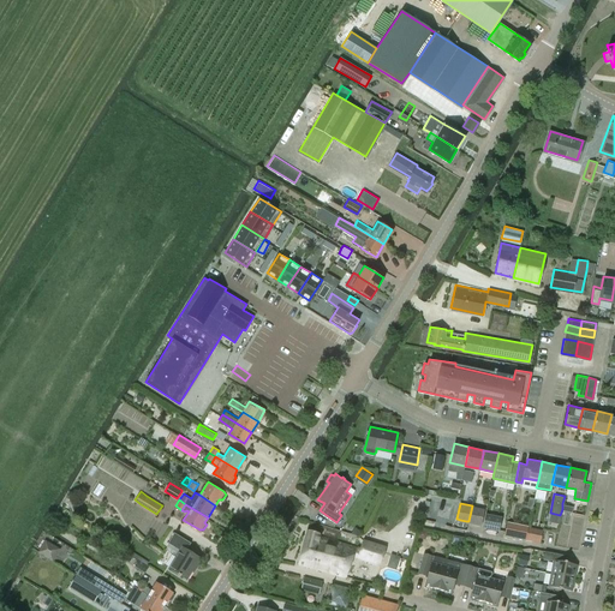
[(481,523),(483,508),(472,505),(469,521),(481,523)]
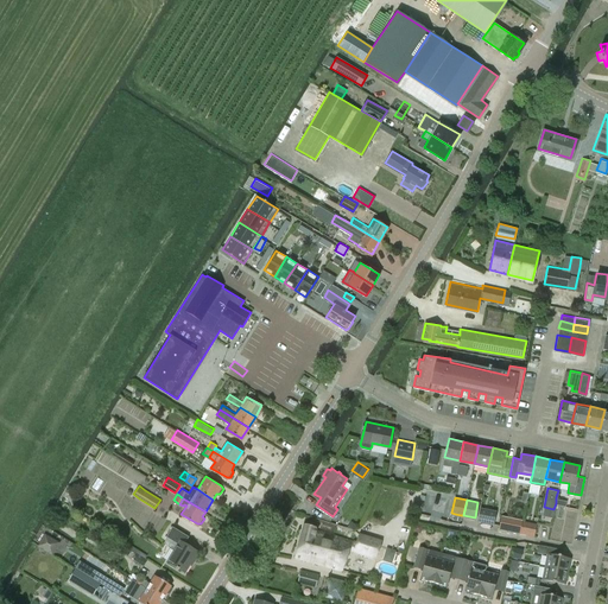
[(477,519),(493,521),(495,510),(480,507),(477,519)]
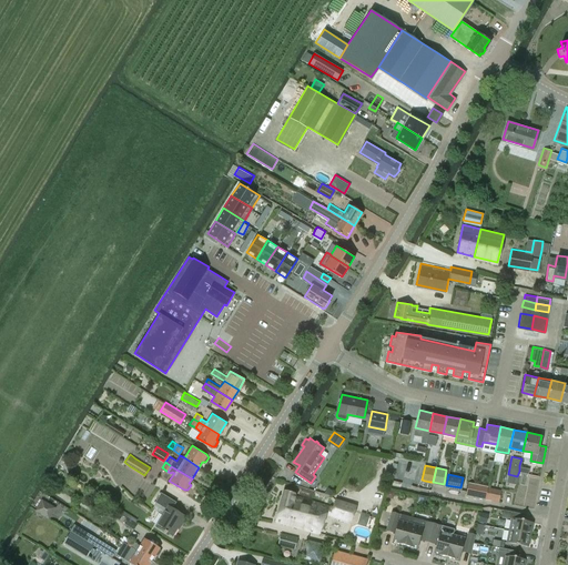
[(488,484),(468,481),(465,495),(476,497),(476,496),(485,498),(488,484)]
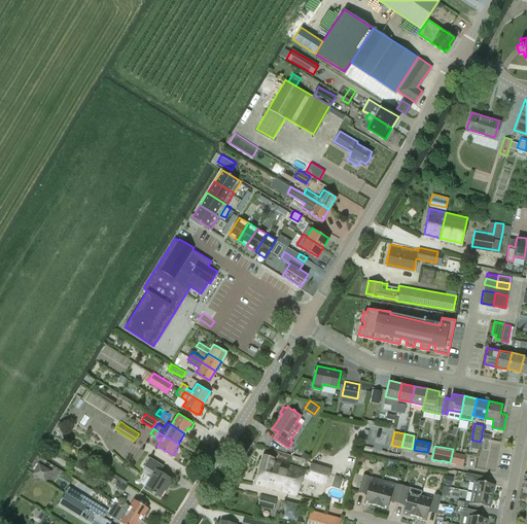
[(463,461),(464,453),(453,451),(452,459),(463,461)]
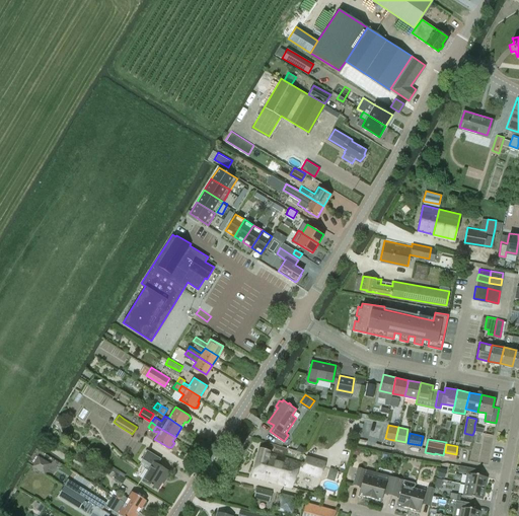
[(275,481),(283,455),(277,453),(269,451),(270,448),(260,446),(252,474),(275,481)]
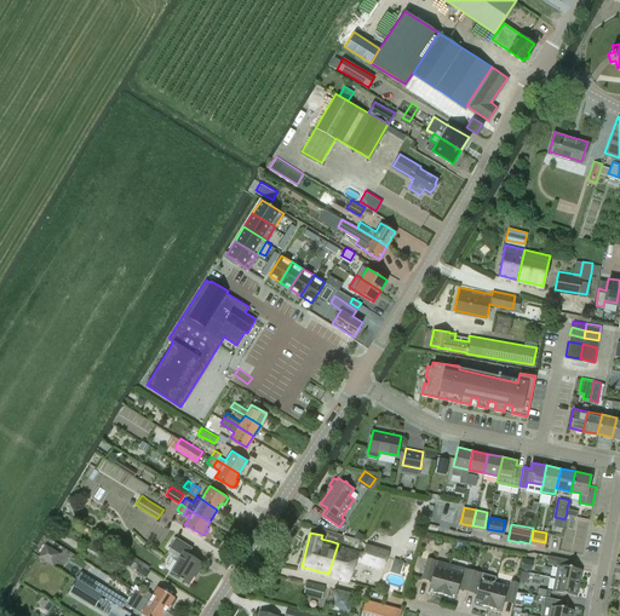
[(189,581),(202,560),(189,552),(193,545),(177,535),(170,545),(183,553),(172,571),(189,581)]
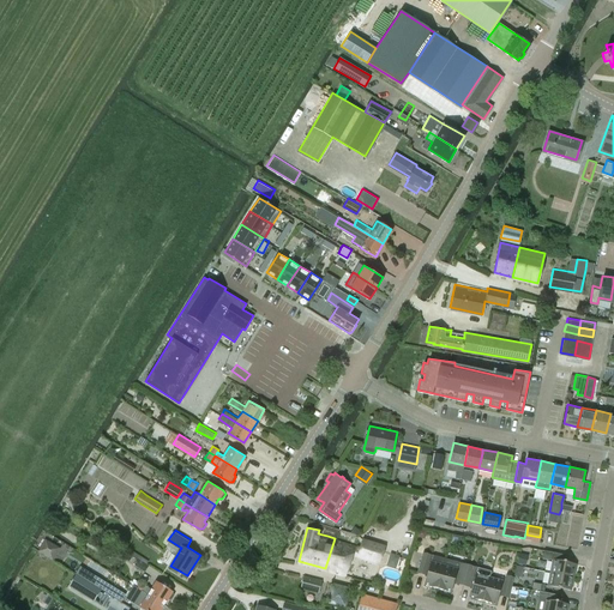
[(459,539),(462,535),(452,532),(450,541),(457,542),(459,539)]
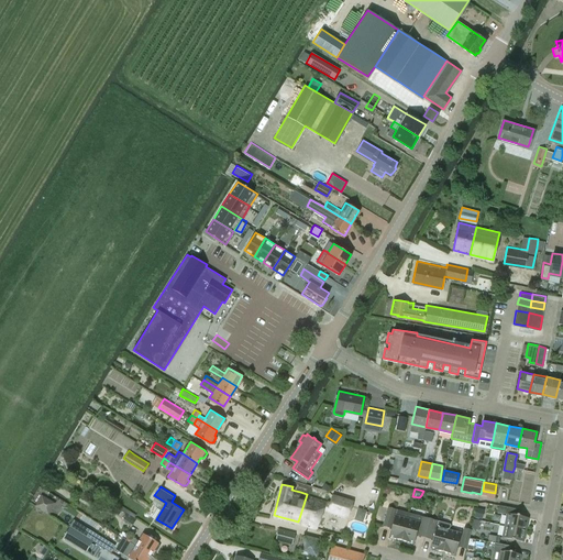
[(34,504),(47,512),(54,502),(41,493),(34,504)]
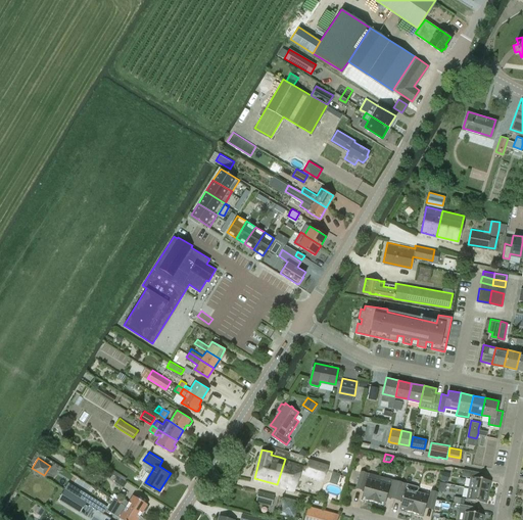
[(306,466),(285,459),(277,484),(294,488),(299,471),(323,478),(328,464),(310,459),(306,466)]
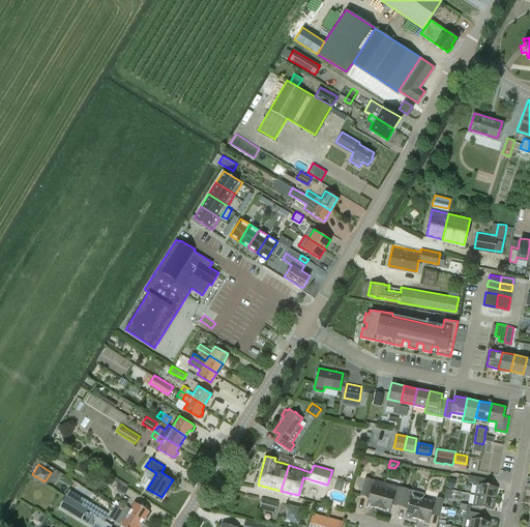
[(477,481),(475,493),(495,497),(497,486),(489,484),(489,482),(487,482),(488,477),(470,473),(468,480),(477,481)]
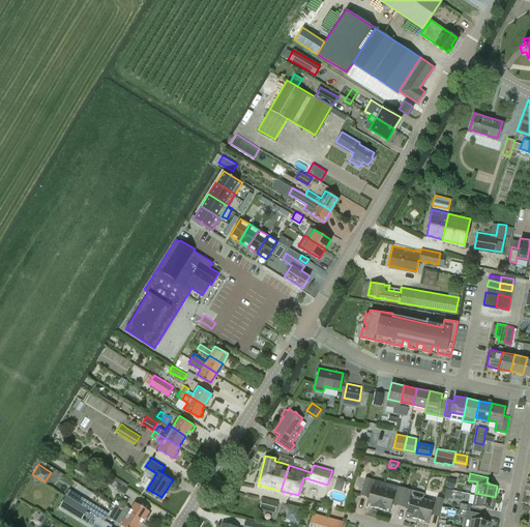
[(342,488),(345,477),(336,475),(333,486),(342,488)]
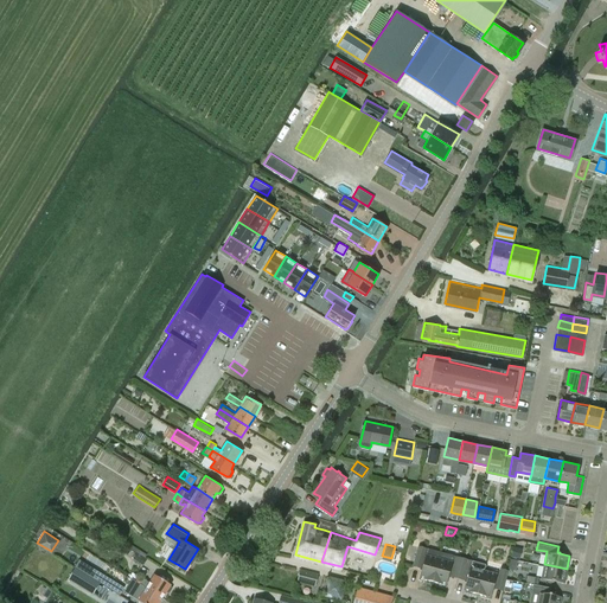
[(433,579),(441,550),(419,544),(413,564),(422,566),(420,576),(433,579)]
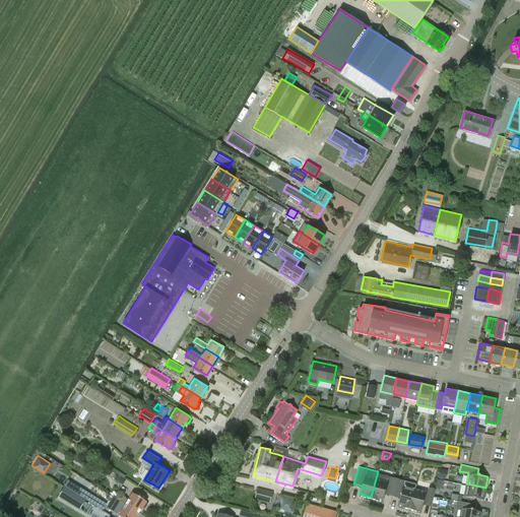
[(438,475),(445,477),(447,468),(440,466),(438,475)]
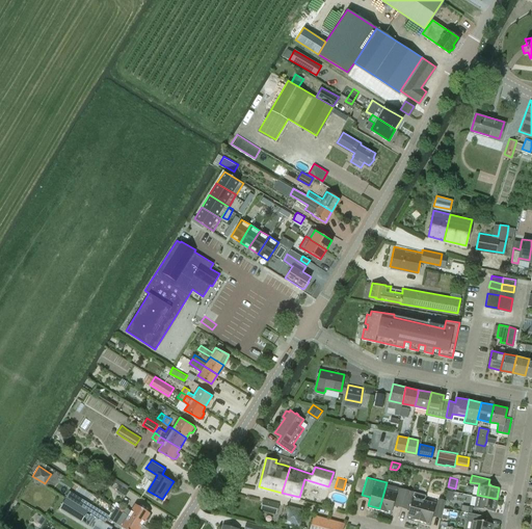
[(401,505),(405,488),(387,482),(379,508),(391,511),(393,503),(401,505)]
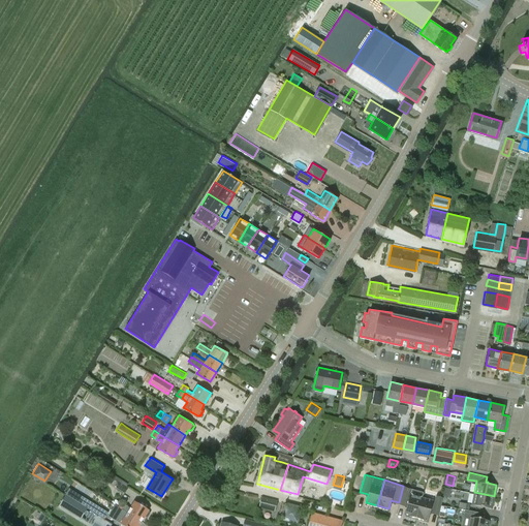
[(114,487),(123,492),(127,486),(118,481),(114,487)]
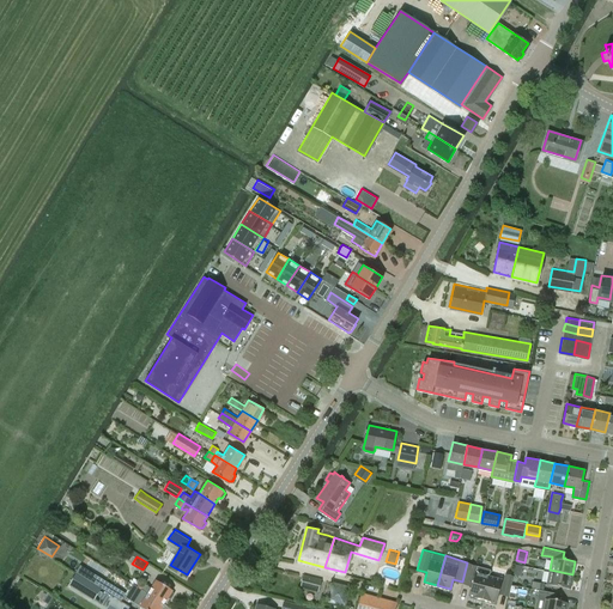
[(483,597),(489,574),(490,568),(467,562),(462,582),(472,584),(469,594),(483,597)]
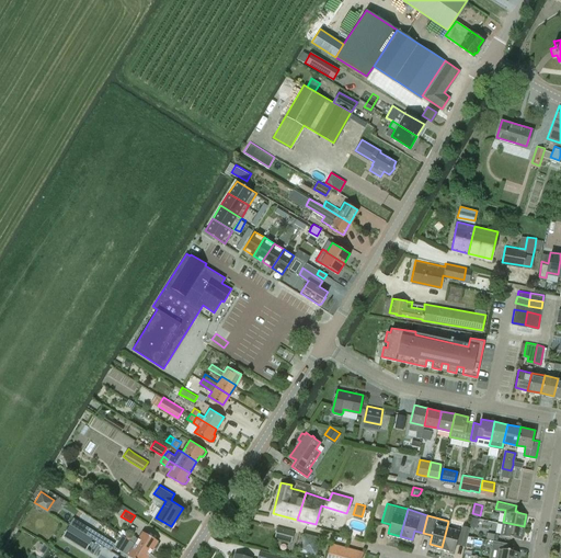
[(73,516),(69,523),(111,548),(115,542),(73,516)]
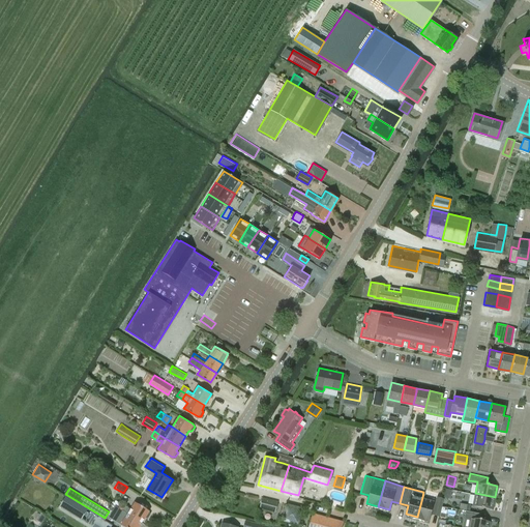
[(493,508),(495,497),(475,493),(472,504),(493,508)]
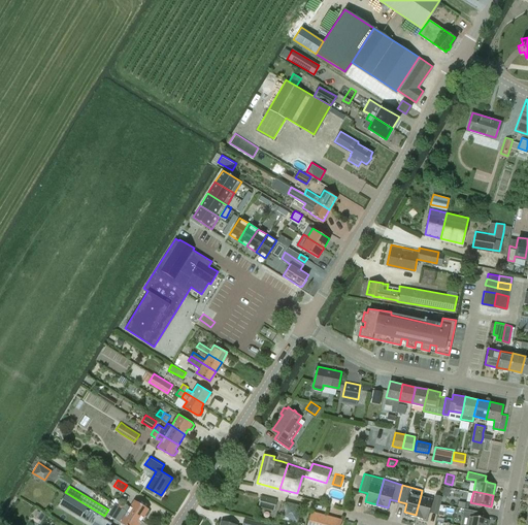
[(441,495),(435,493),(433,499),(421,495),(416,515),(426,518),(428,510),(437,513),(441,495)]
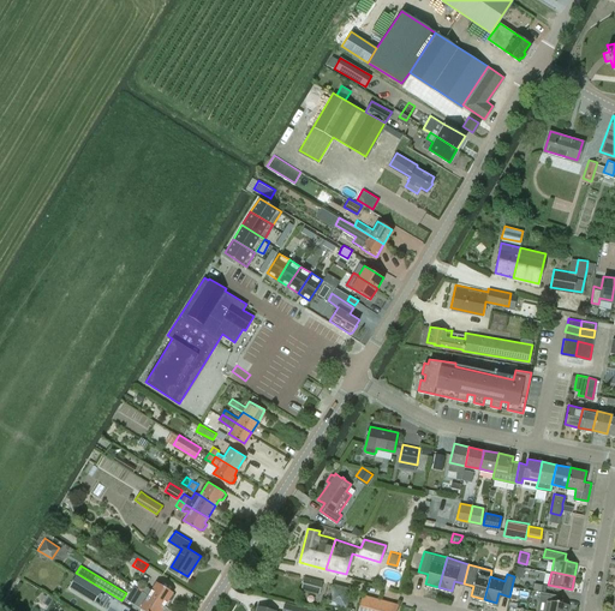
[(77,575),(71,585),(95,600),(101,591),(77,575)]
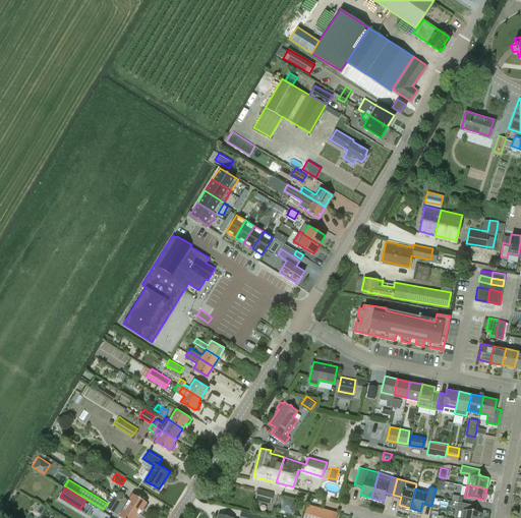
[(270,501),(273,492),(258,487),(255,497),(270,501)]
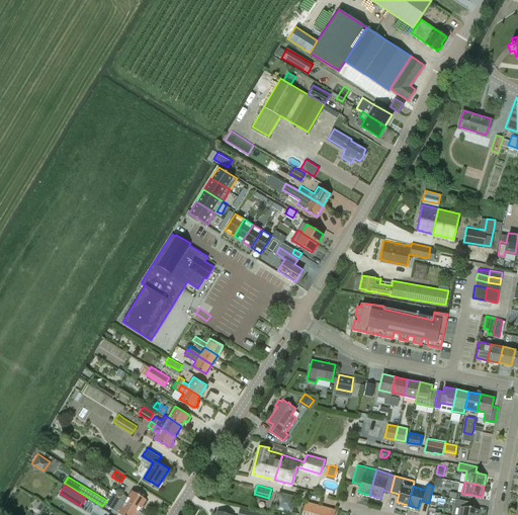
[(117,490),(115,494),(120,497),(123,493),(123,492),(118,489),(117,490)]
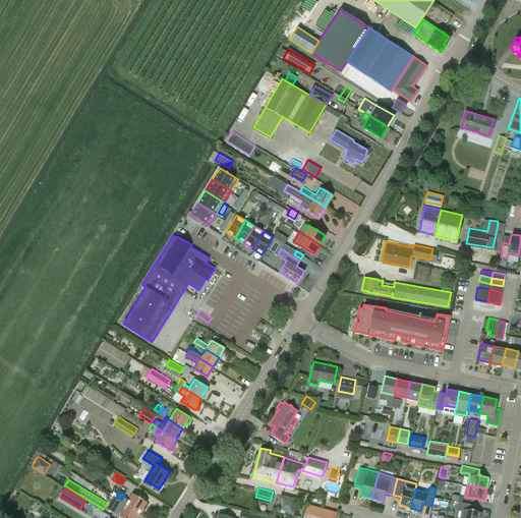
[(121,500),(126,503),(139,512),(142,507),(146,508),(149,504),(147,501),(133,492),(128,499),(124,496),(121,500)]
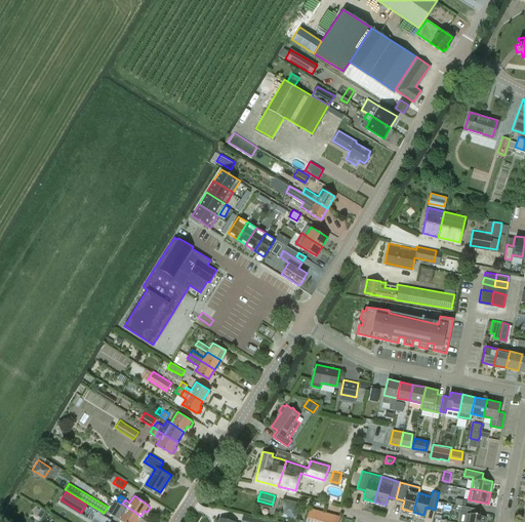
[(299,499),(283,497),(281,514),(297,516),(299,499)]
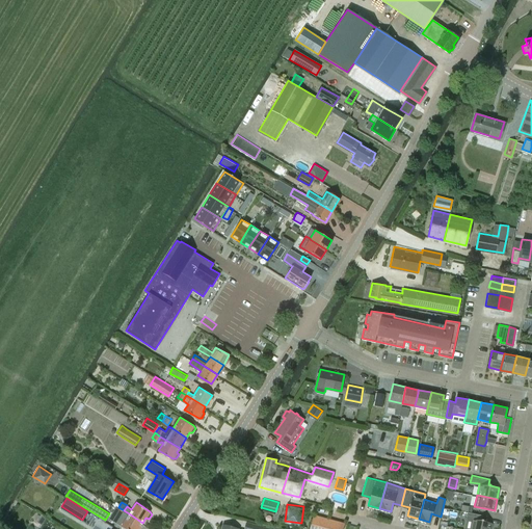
[(110,518),(122,525),(128,528),(137,528),(142,523),(129,513),(124,510),(118,507),(117,506),(110,518)]
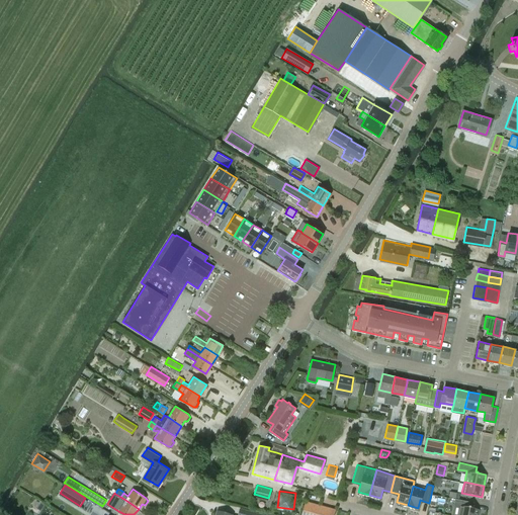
[(455,498),(451,513),(457,514),(456,514),(478,514),(480,508),(464,505),(465,499),(458,498),(455,498)]
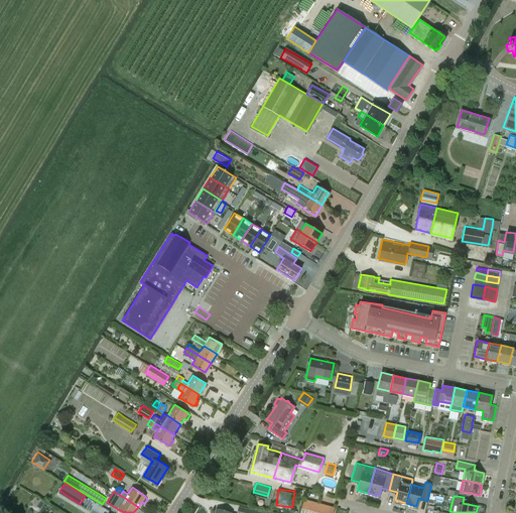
[(90,508),(93,502),(85,497),(81,503),(90,508)]
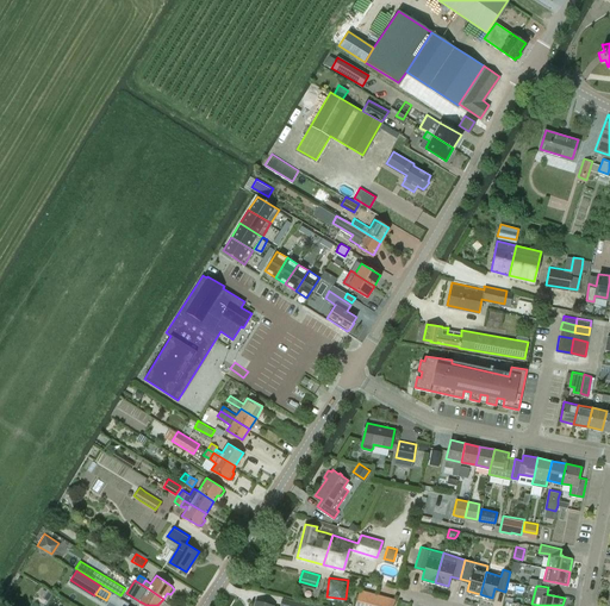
[(355,605),(373,605),(378,593),(360,588),(355,605)]
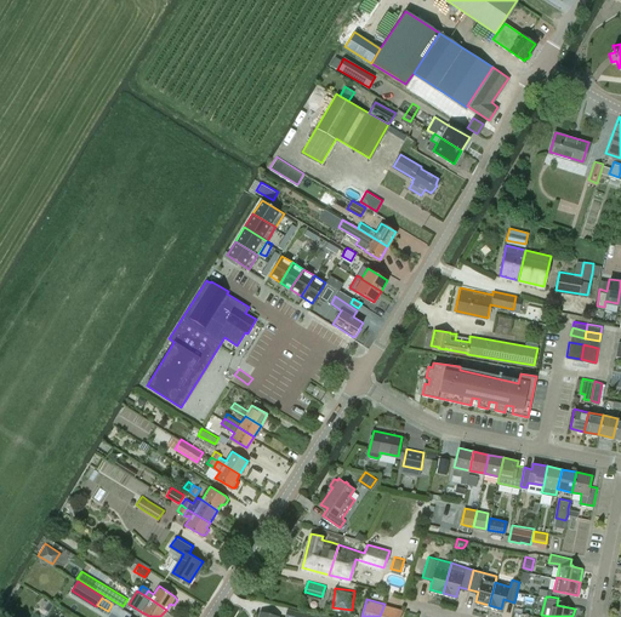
[(399,616),(402,609),(385,604),(380,616),(399,616)]
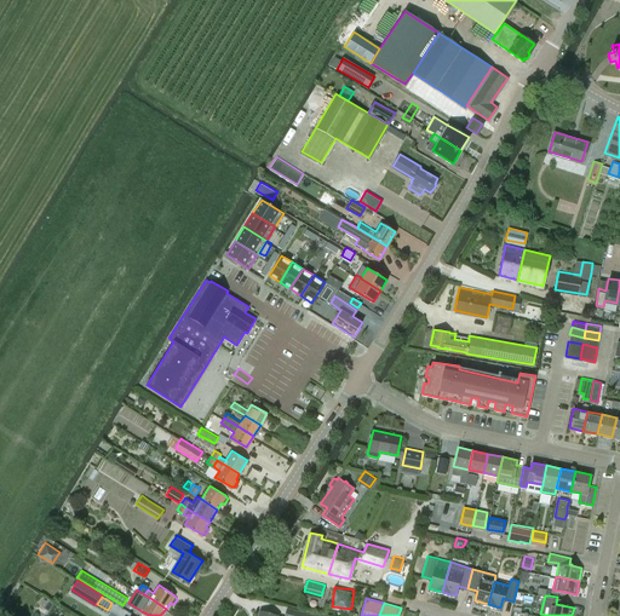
[(287,605),(283,615),(323,615),(287,605)]
